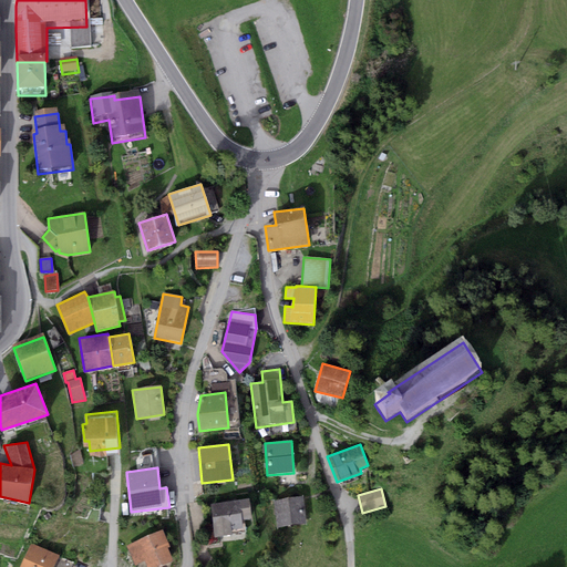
[(301,497),(275,501),(278,527),(305,523),(301,497)]
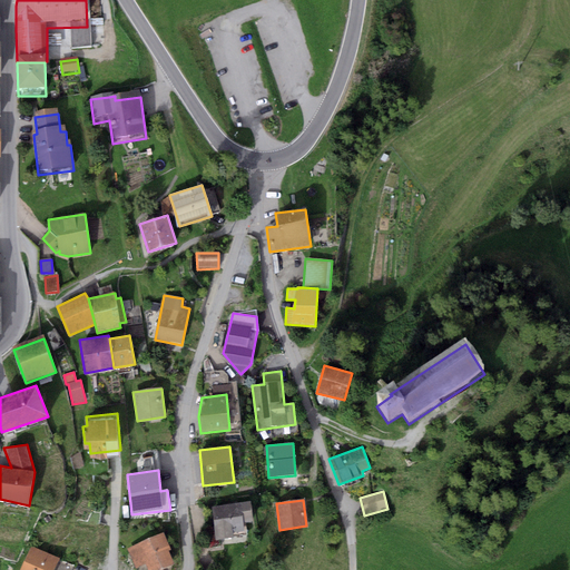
[(212,507),(216,540),(234,538),(233,532),(244,531),(243,522),(253,521),(251,501),(212,507)]
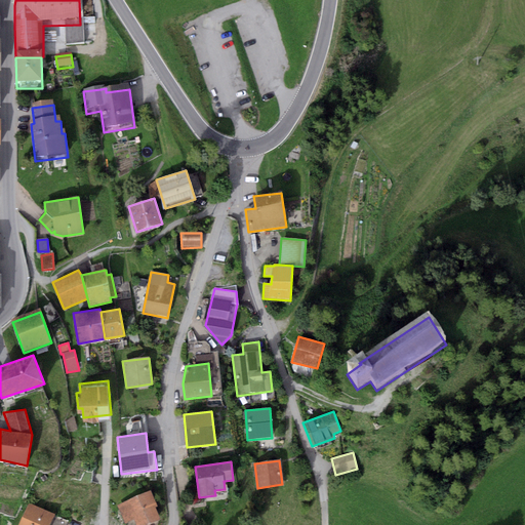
[(150,490),(117,506),(124,524),(133,520),(135,524),(147,524),(160,519),(155,508),(157,507),(150,490)]
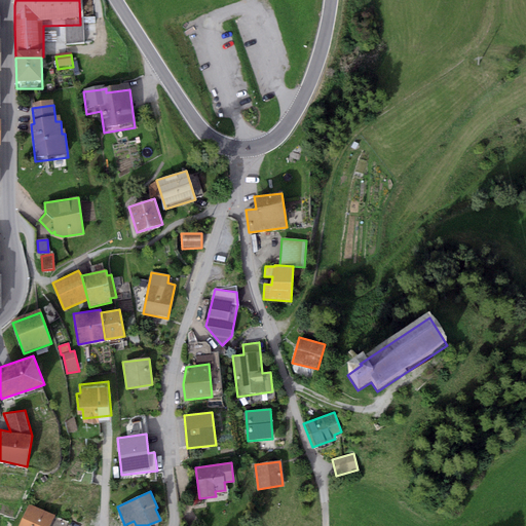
[(47,525),(53,514),(28,503),(19,525),(47,525)]
